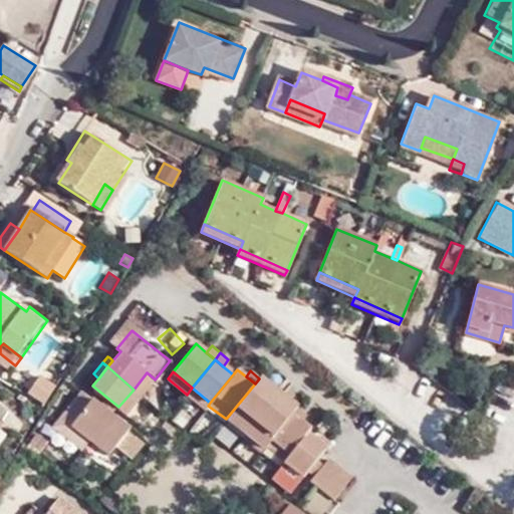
[(147,372),(134,390),(140,394),(153,377),(147,372)]
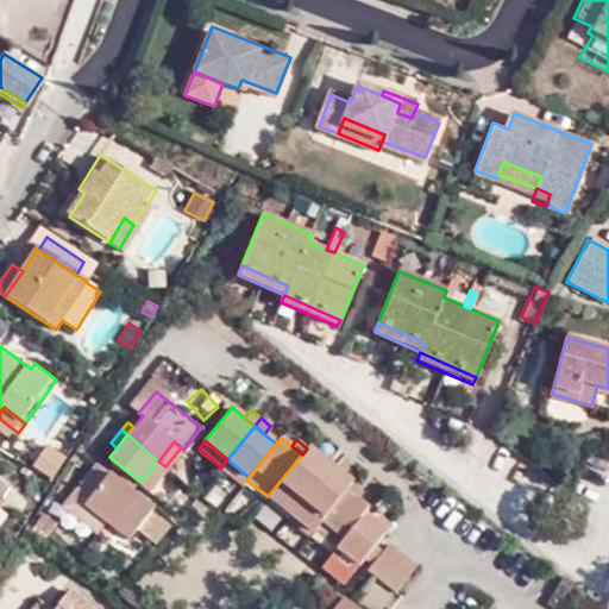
[(49,446),(33,468),(52,481),(68,459),(49,446)]
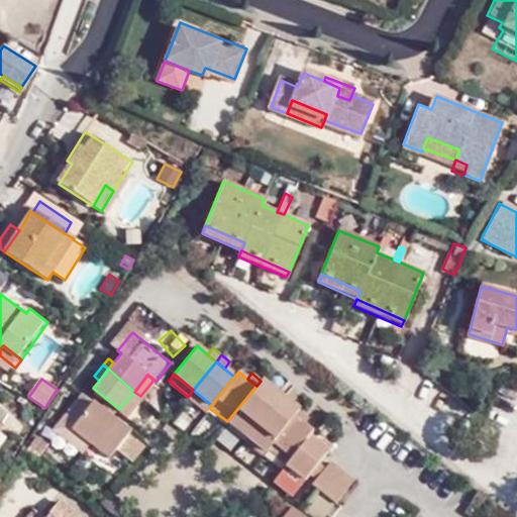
[(299,410),(300,409),(263,379),(261,381),(256,386),(294,416),(299,410)]
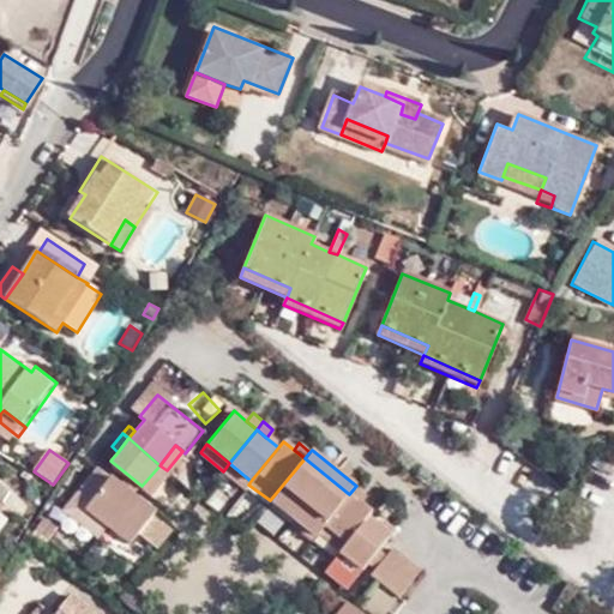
[(320,529),(349,494),(305,458),(276,493),(320,529)]
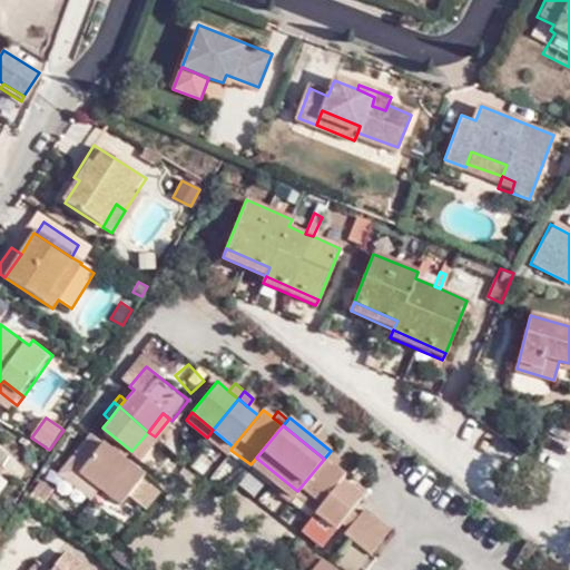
[(213,430),(207,438),(227,454),(231,450),(233,446),(213,430)]
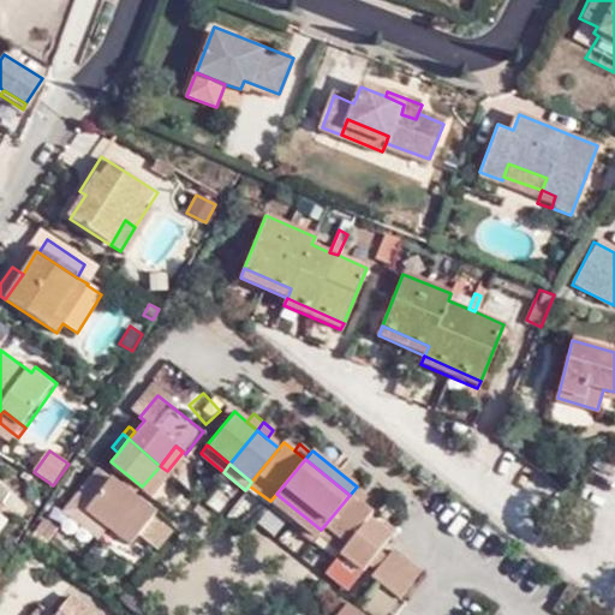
[(160,466),(142,487),(149,493),(167,471),(160,466)]
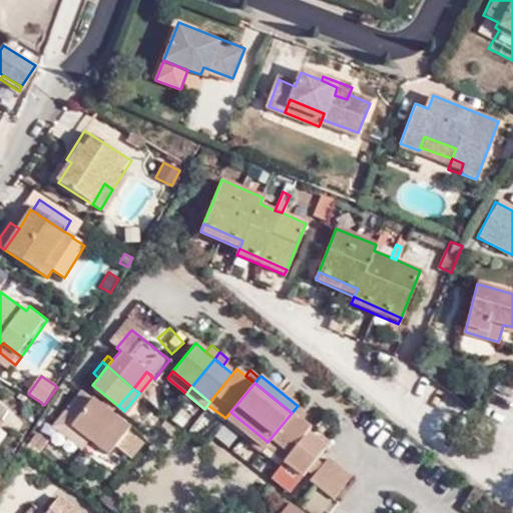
[(55,429),(81,450),(90,439),(110,413),(83,391),(55,429)]
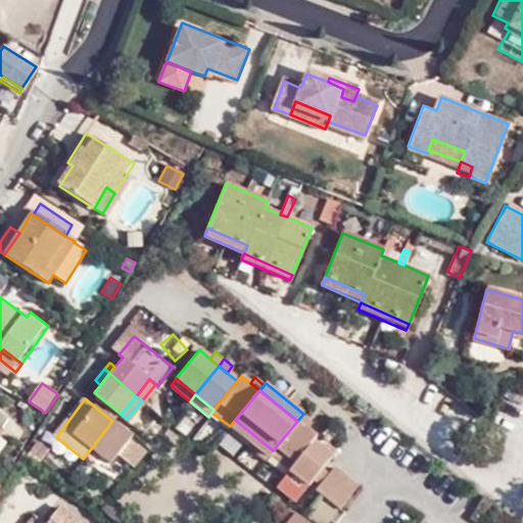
[(297,421),(306,428),(311,422),(302,415),(297,421)]
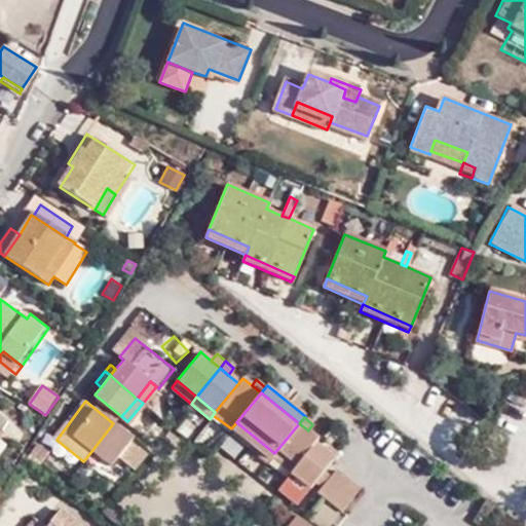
[(231,428),(270,459),(274,453),(236,422),(231,428)]
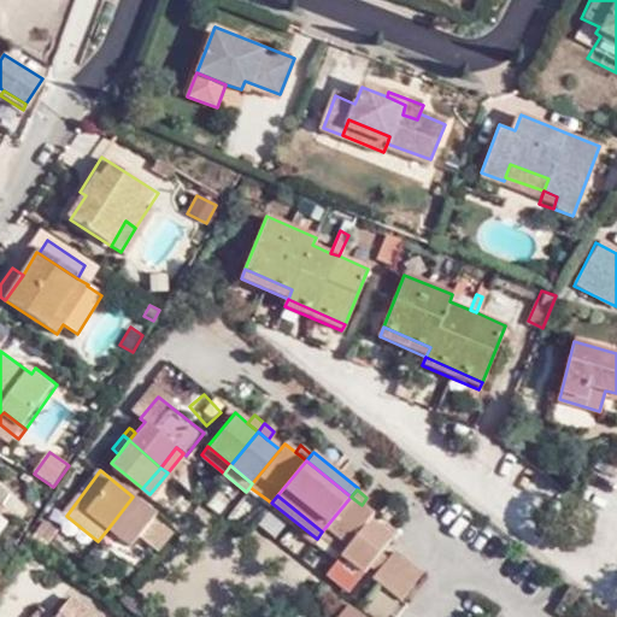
[(130,546),(156,516),(133,497),(109,528),(130,546)]
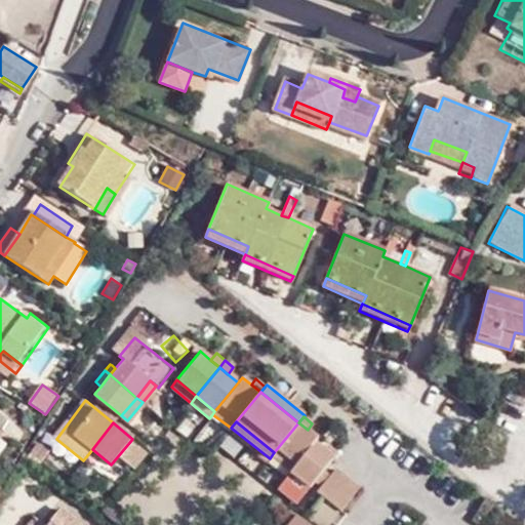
[(314,440),(316,437),(308,430),(298,422),(274,452),(270,458),(266,463),(284,478),(285,476),(290,470),(314,440)]
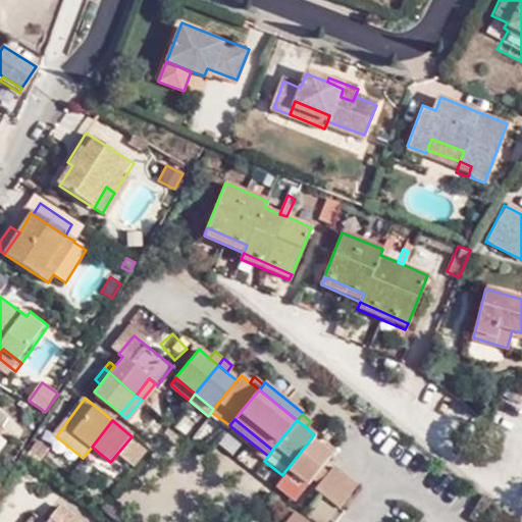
[(322,446),(312,437),(289,467),(308,483),(313,478),(321,467),(326,460),(332,454),(322,446)]
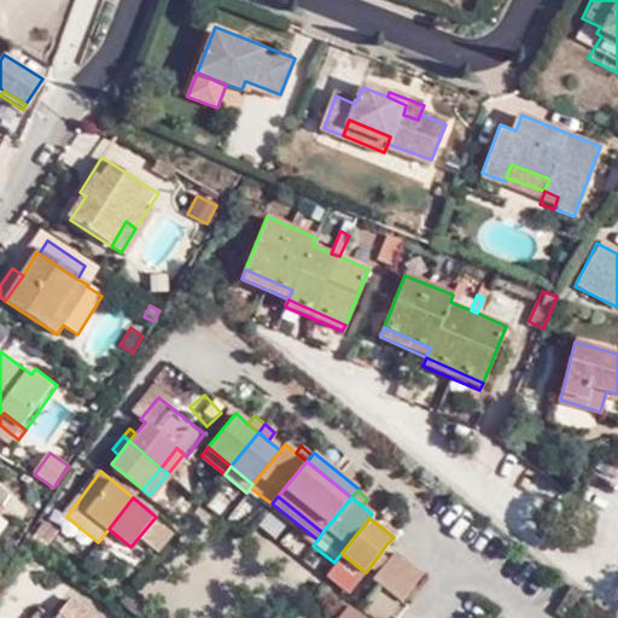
[(48,543),(58,530),(44,519),(34,532),(48,543)]
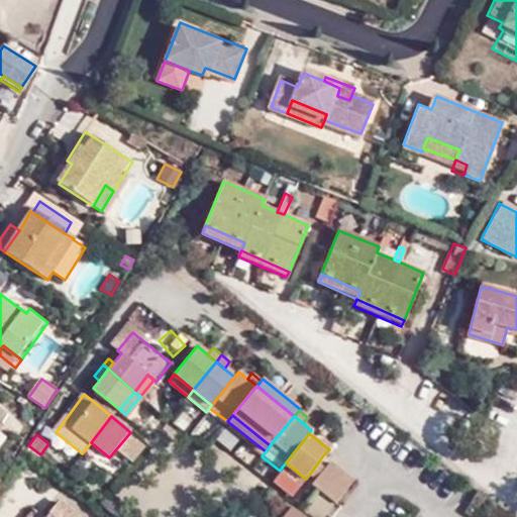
[(121,452),(134,463),(147,447),(134,436),(121,452)]
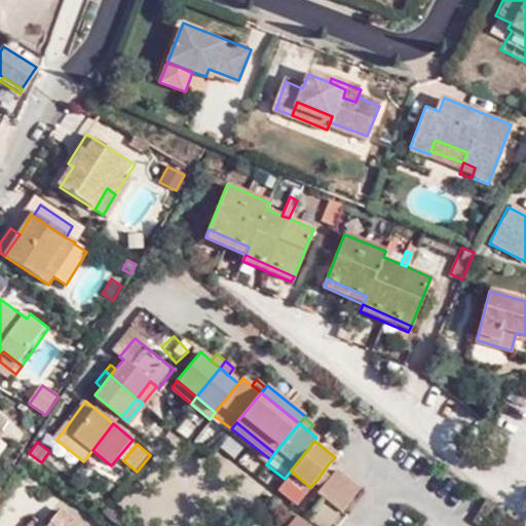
[(335,457),(338,453),(328,445),(325,449),(335,457)]
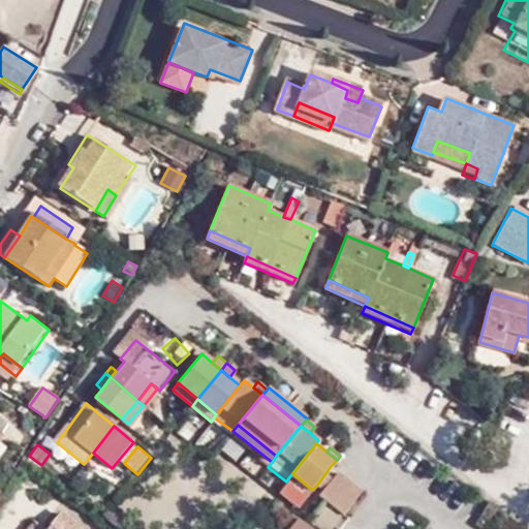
[(339,528),(347,519),(342,515),(363,491),(339,472),(333,479),(324,491),(320,496),(323,500),(305,524),(298,519),(288,528),(339,528)]
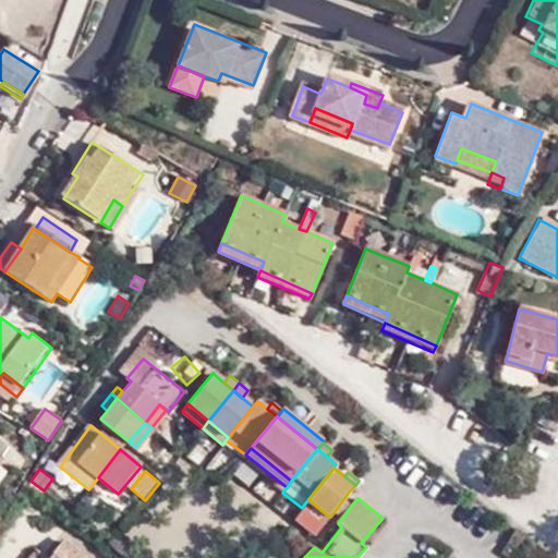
[(329,517),(308,499),(303,506),(324,523),(329,517)]
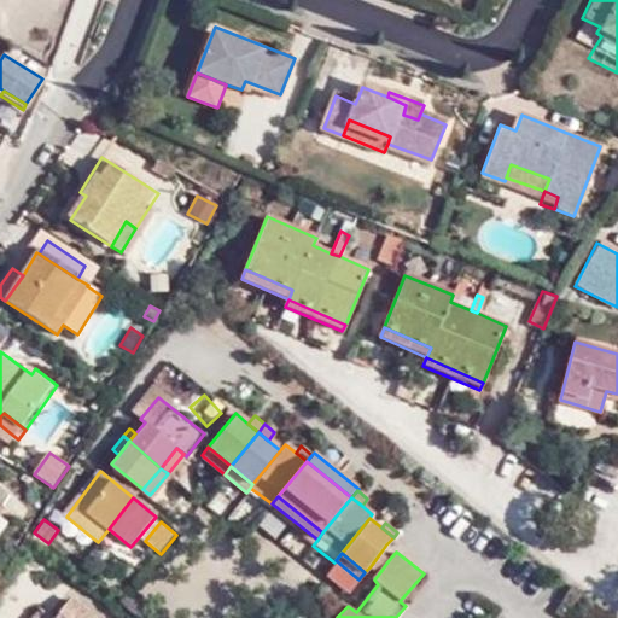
[(380,553),(371,566),(379,573),(389,560),(380,553)]
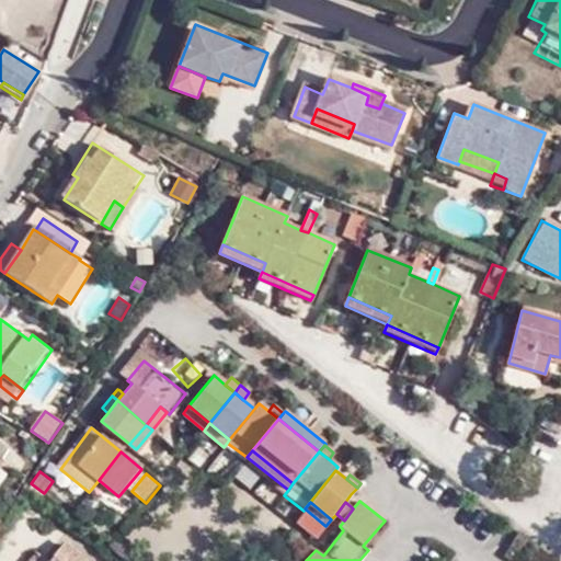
[(88,560),(65,541),(48,560),(88,560)]
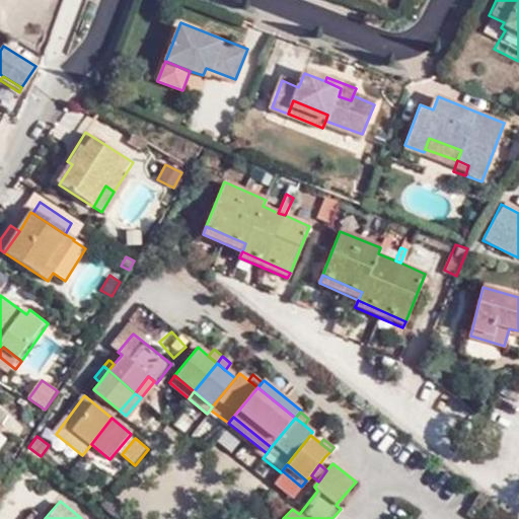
[(273,518),(283,518),(292,509),(286,503),(273,518)]
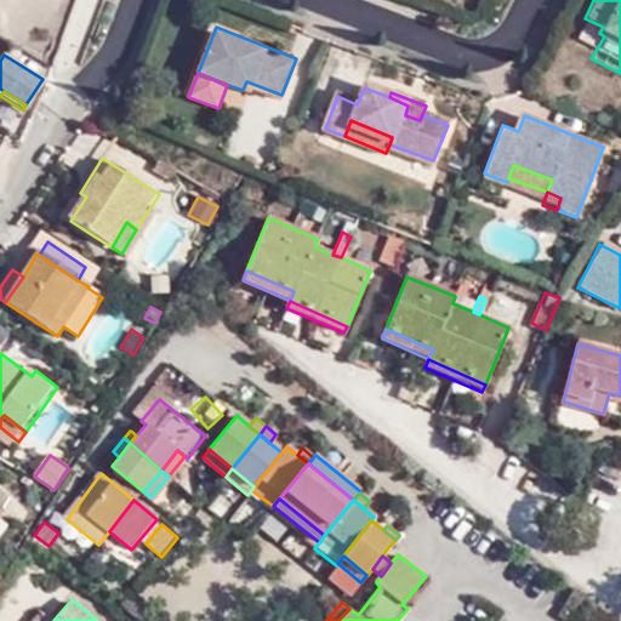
[(53,620),(40,609),(30,620),(53,620)]
